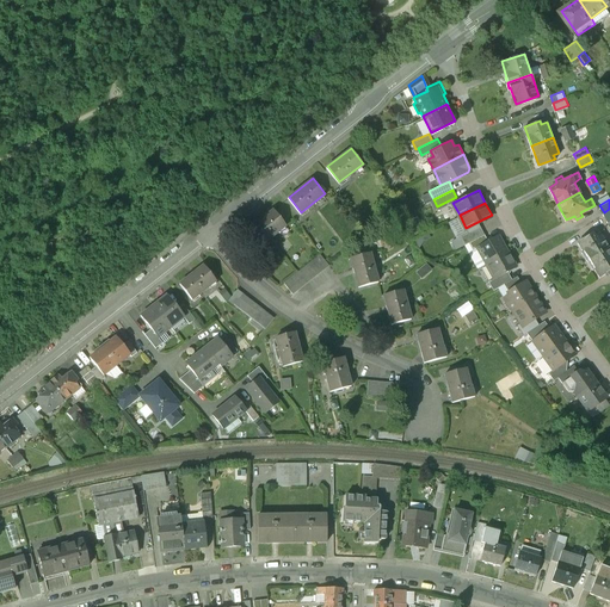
[(287,223),(275,209),(251,227),(263,242),(287,223)]
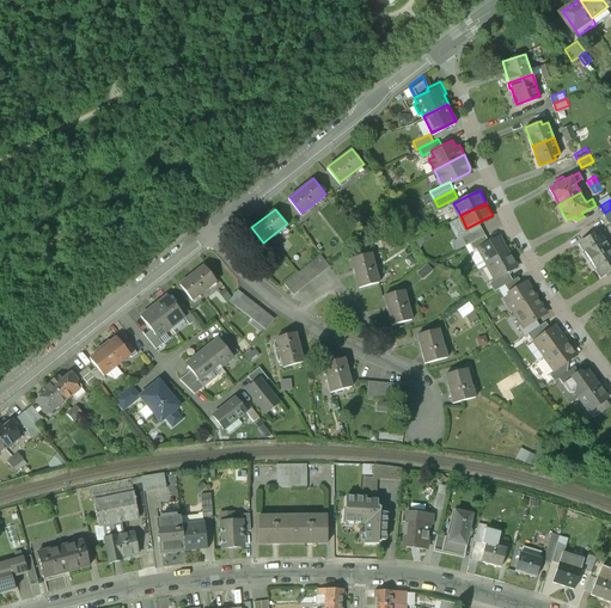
[(482,225),(463,234),(466,243),(470,241),(486,233),(482,225)]
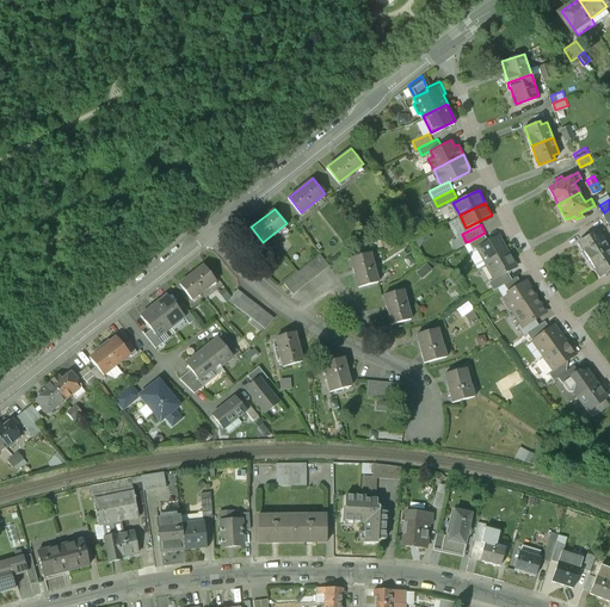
[(595,235),(592,231),(578,241),(584,249),(581,251),(587,259),(609,246),(599,231),(595,235)]
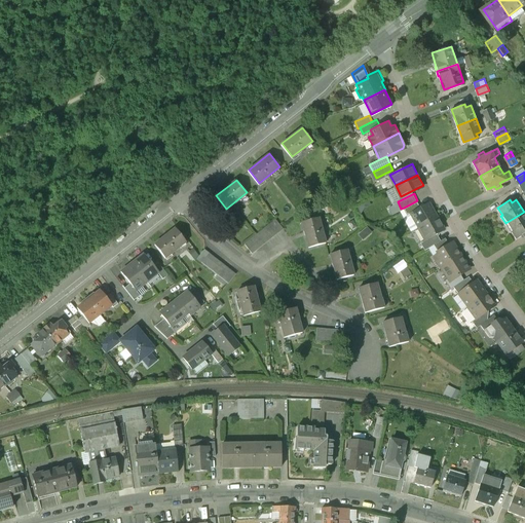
[(417,200),(404,208),(407,214),(410,212),(420,206),(417,200)]
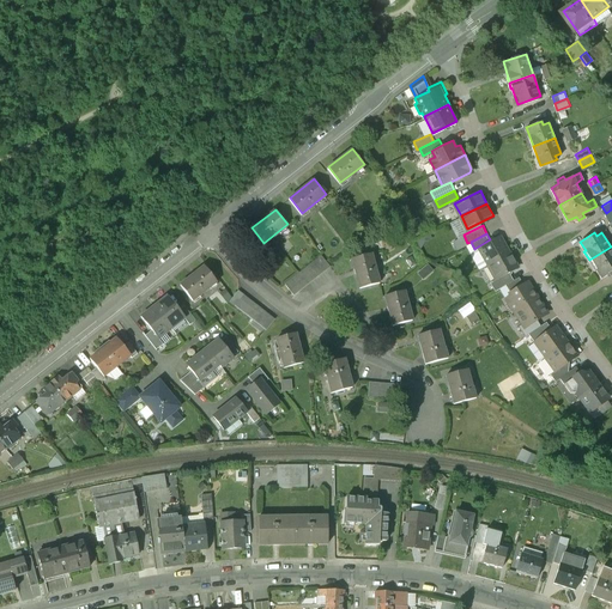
[(490,239),(478,247),(488,263),(510,250),(501,233),(490,239)]
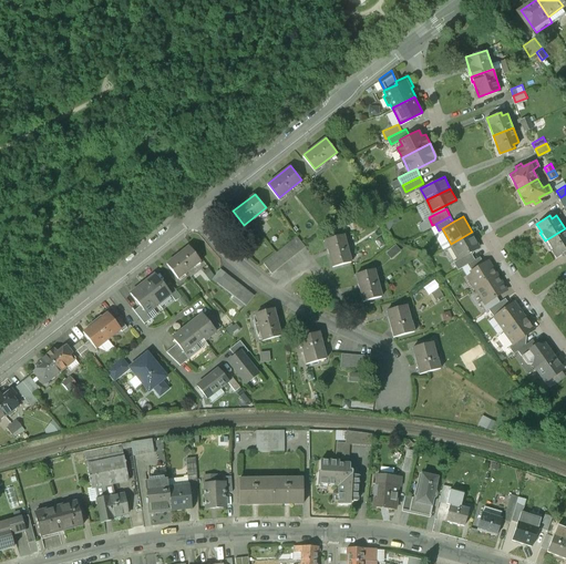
[(565,228),(545,241),(551,248),(552,248),(557,256),(565,250),(565,228)]
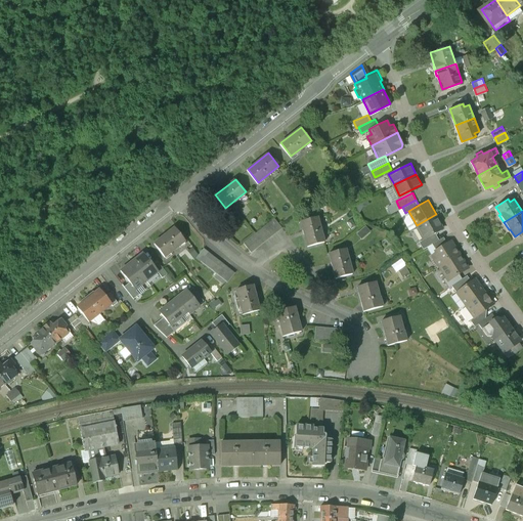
[(436,214),(417,225),(424,237),(424,239),(434,232),(436,231),(437,230),(443,226),(436,214)]
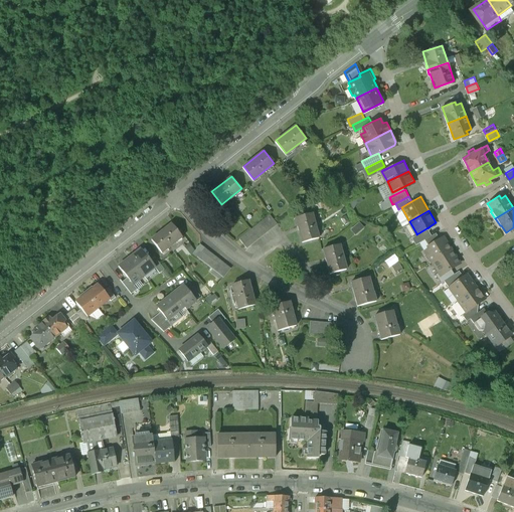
[(312,212),(296,216),(303,240),(319,236),(312,212)]
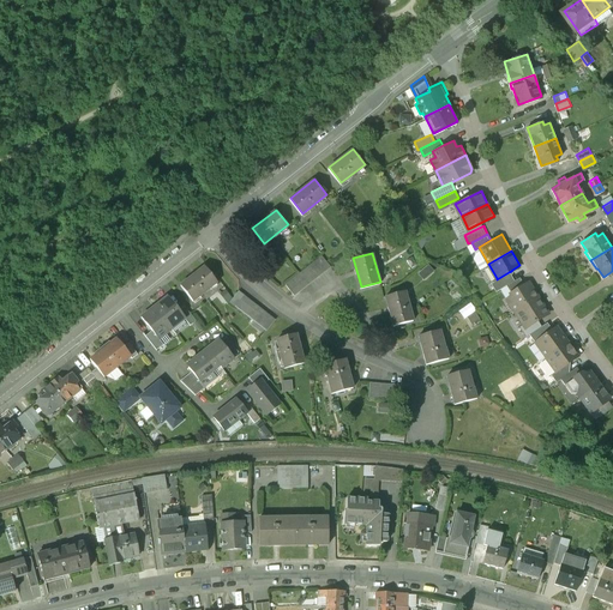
[(323,254),(287,282),(295,293),(331,265),(323,254)]
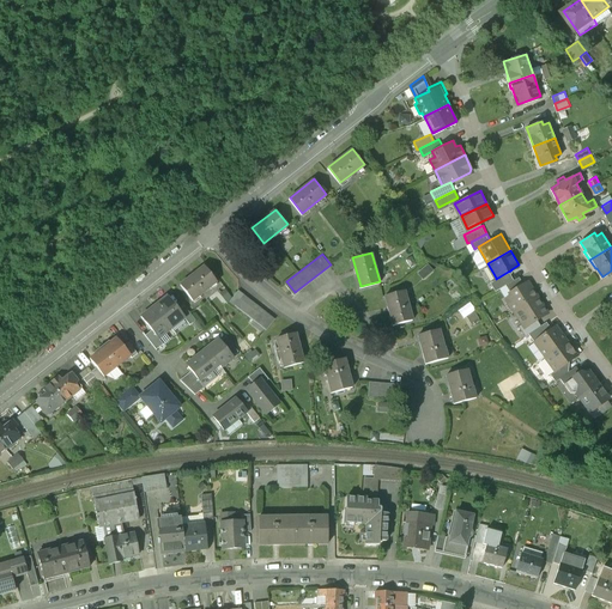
[(430,261),(422,270),(428,275),(435,265),(430,261)]
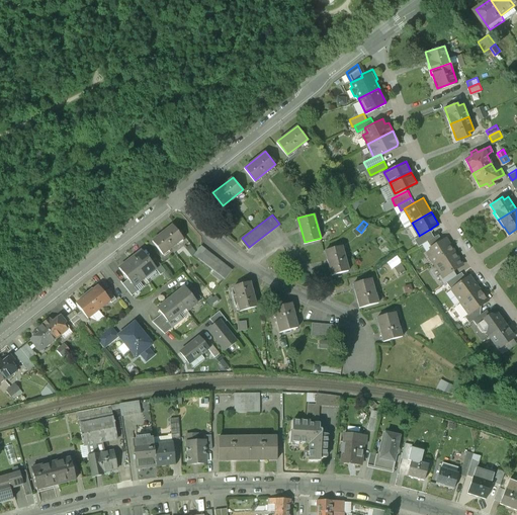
[(173,224),(153,239),(163,252),(183,237),(173,224)]
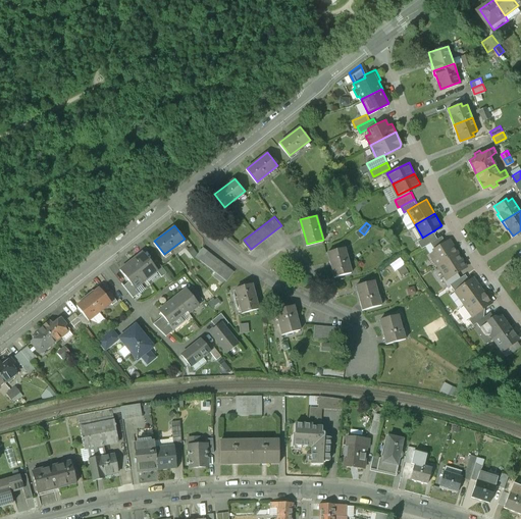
[(432,231),(422,238),(422,237),(418,240),(422,247),(431,242),(431,241),(435,239),(435,238),(432,231)]
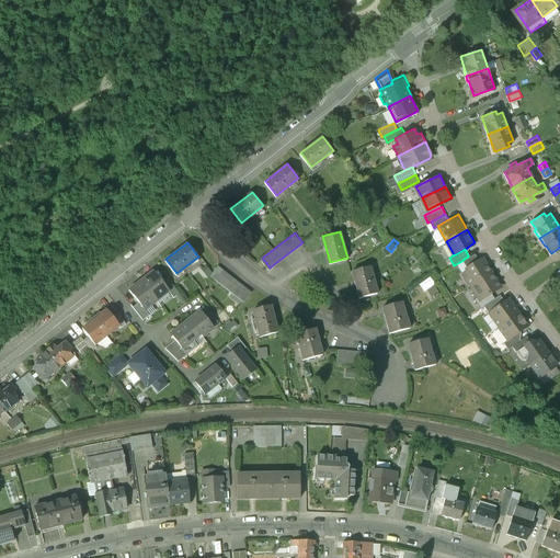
[(476,252),(468,255),(468,257),(464,259),(464,260),(468,266),(480,259),(476,252)]
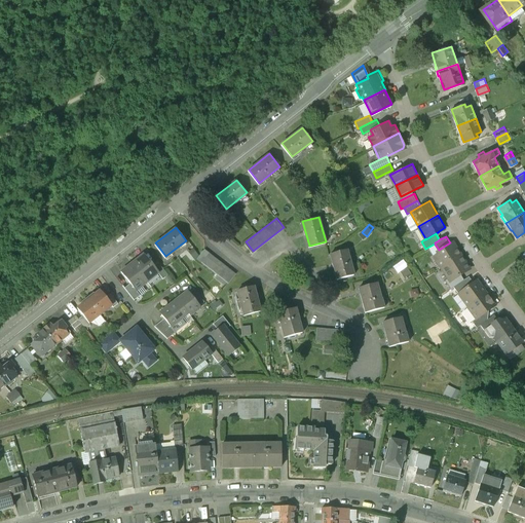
[(450,243),(439,250),(440,252),(435,255),(441,266),(442,266),(442,265),(461,254),(453,240),(450,243)]
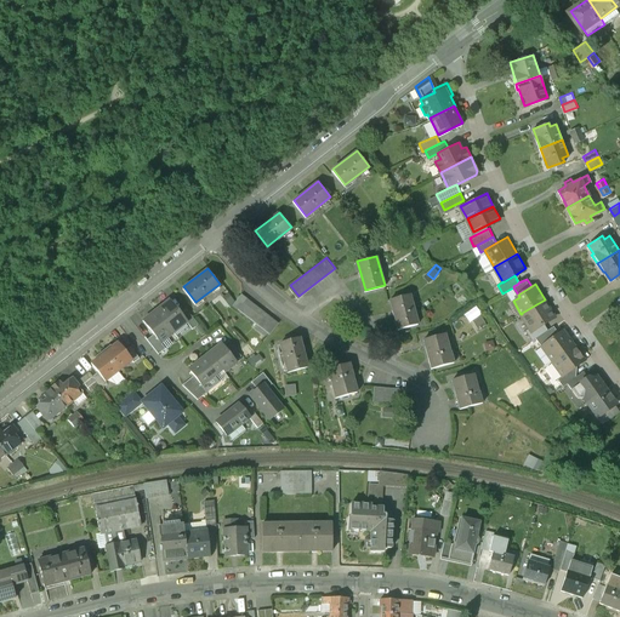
[(278,321),(242,292),(233,303),(269,332),(278,321)]
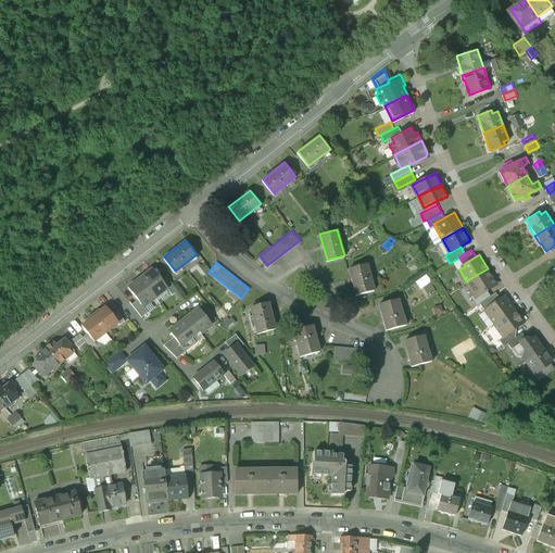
[(367,263),(350,267),(356,293),(374,289),(367,263)]
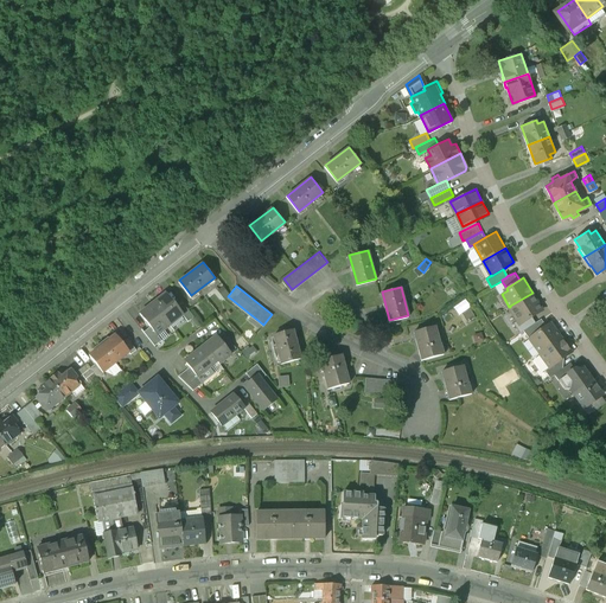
[(177,303),(166,290),(153,301),(171,322),(183,313),(177,303)]
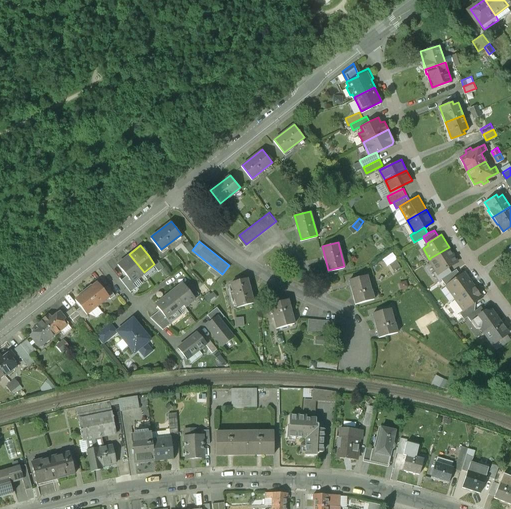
[(449,247),(430,258),(430,259),(437,269),(439,272),(449,265),(457,260),(449,247)]
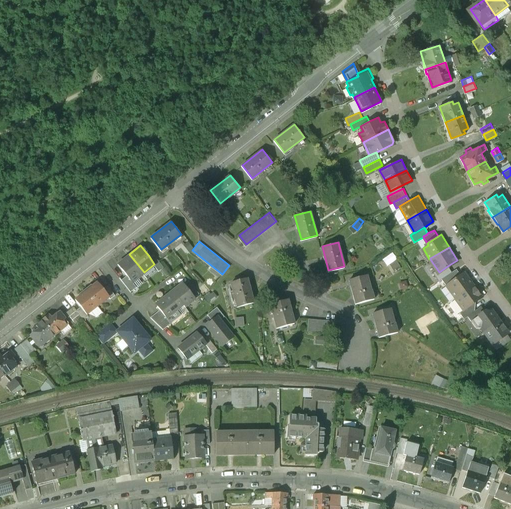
[(164,266),(153,253),(149,256),(154,264),(159,269),(164,266)]
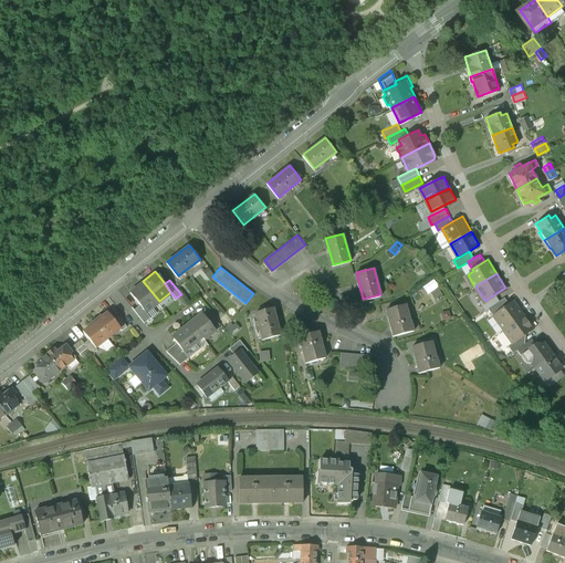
[(159,301),(143,281),(131,290),(140,302),(147,311),(147,310),(159,301)]
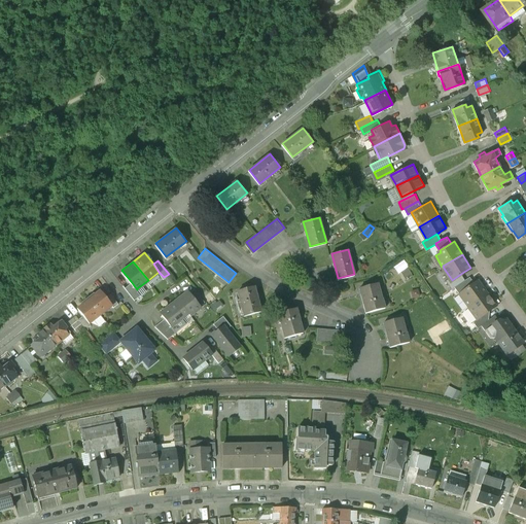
[(462,273),(452,280),(450,277),(446,279),(452,288),(455,286),(455,285),(465,278),(462,273)]
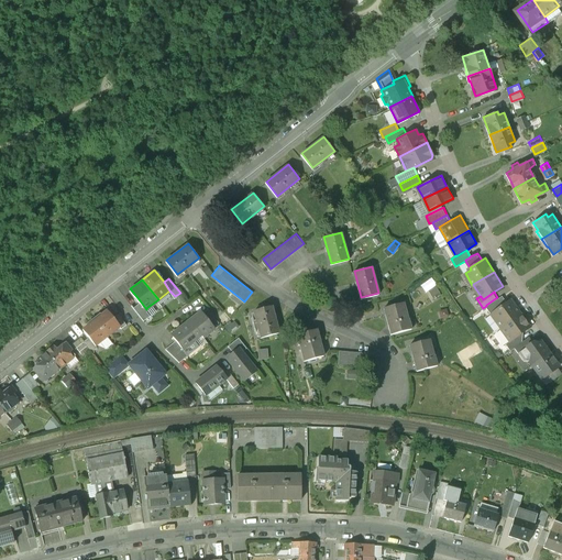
[(497,297),(486,305),(486,306),(491,313),(507,300),(502,294),(497,297)]
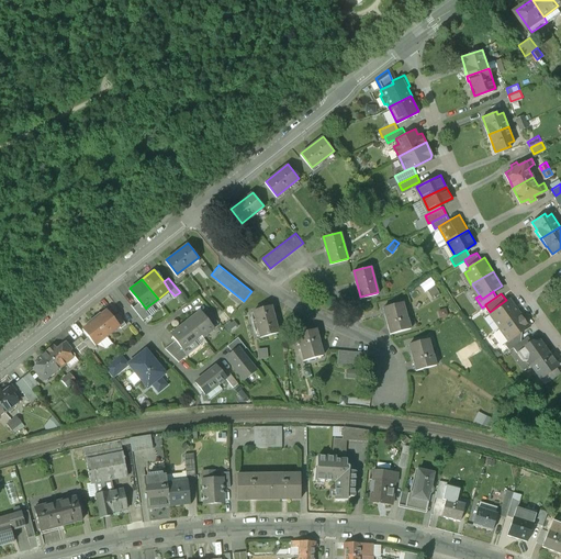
[(506,300),(490,312),(500,325),(519,311),(509,298),(506,300)]
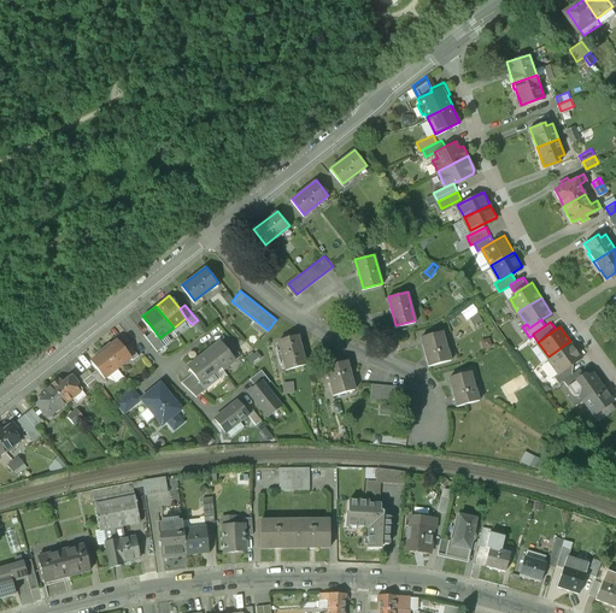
[(160,339),(153,329),(146,335),(158,349),(165,343),(160,337),(160,339)]
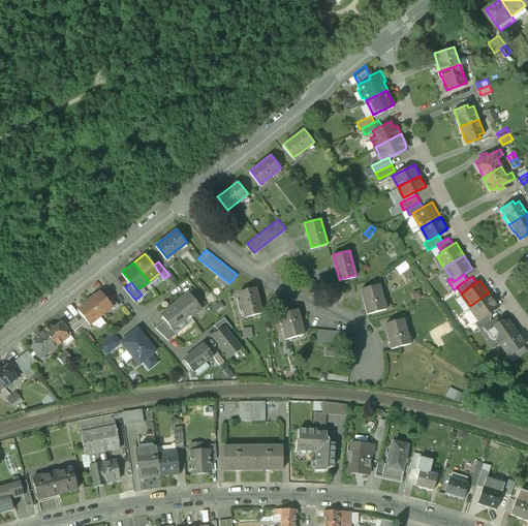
[(379,283),(361,288),(368,312),(386,307),(384,298),(383,299),(379,283)]
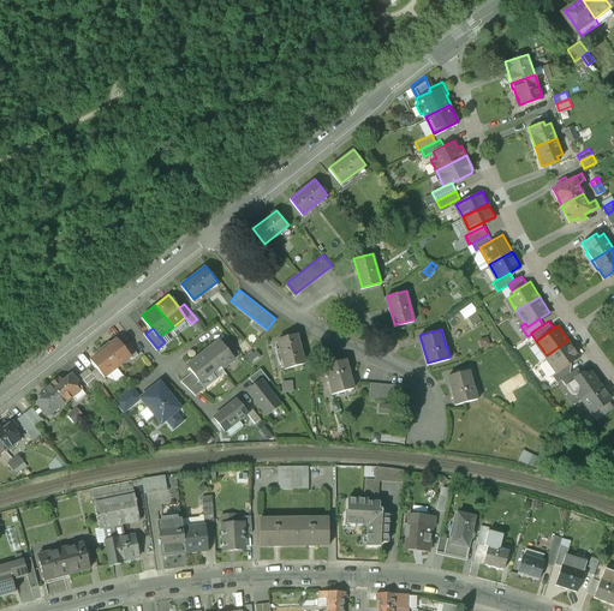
[(297,333),(278,337),(286,367),(305,361),(297,333)]
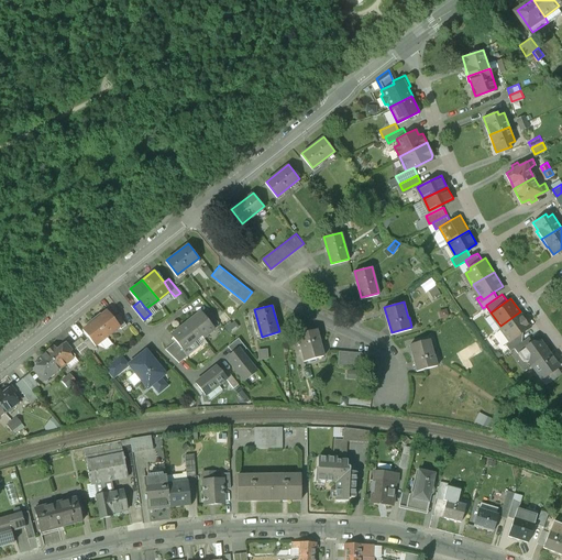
[(219,321),(208,307),(202,311),(213,326),(219,321)]
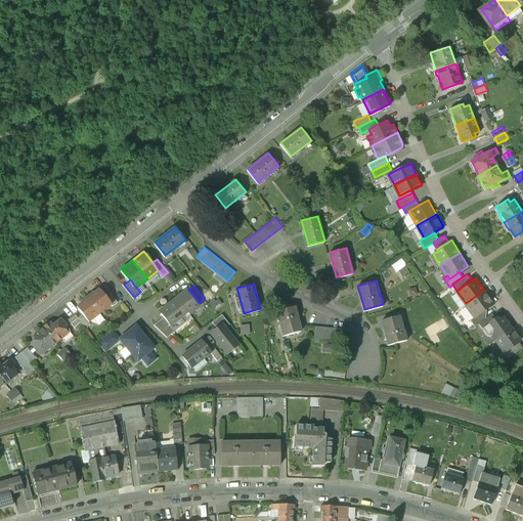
[(104,294),(99,288),(91,294),(90,293),(87,295),(100,311),(112,302),(104,294)]
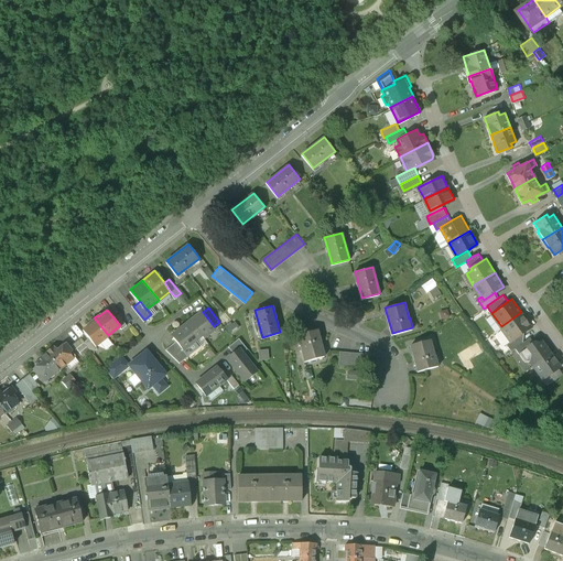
[(203,312),(202,311),(191,320),(202,334),(204,336),(215,327),(214,326),(203,312)]
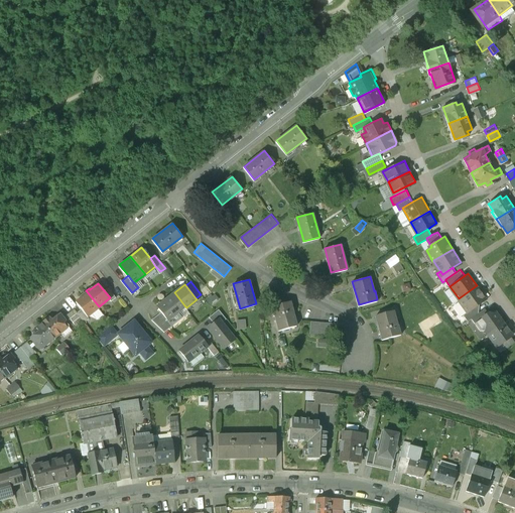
[(116,295),(108,285),(103,289),(110,297),(111,299),(116,295)]
